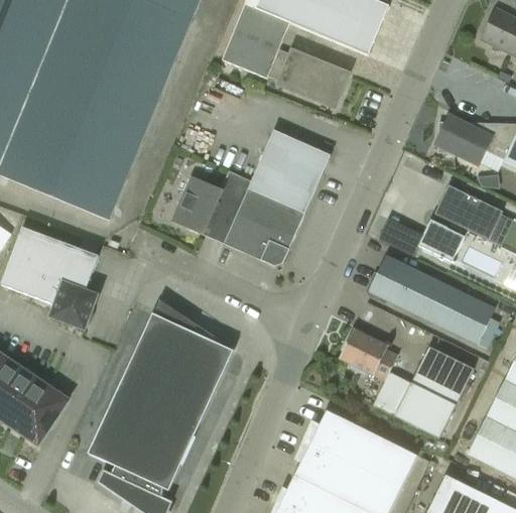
[(0,0),(0,171),(110,218),(191,20),(199,0),(0,0)]
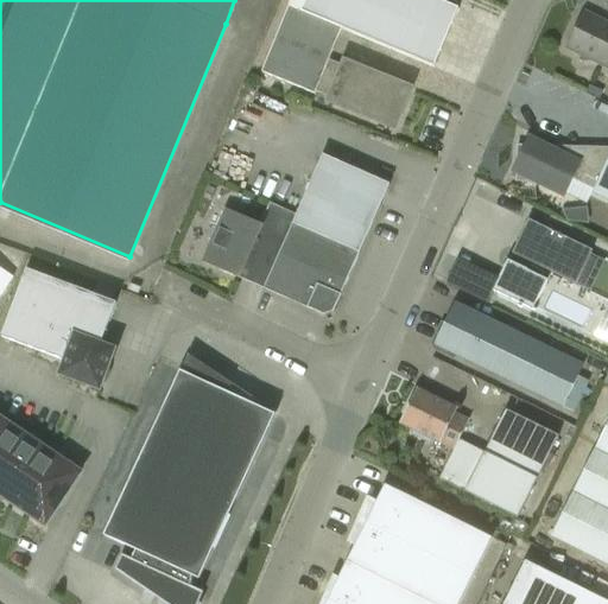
[(290,0),(289,5),(315,16),(342,26),(437,65),(461,6),(445,0),(290,0)]
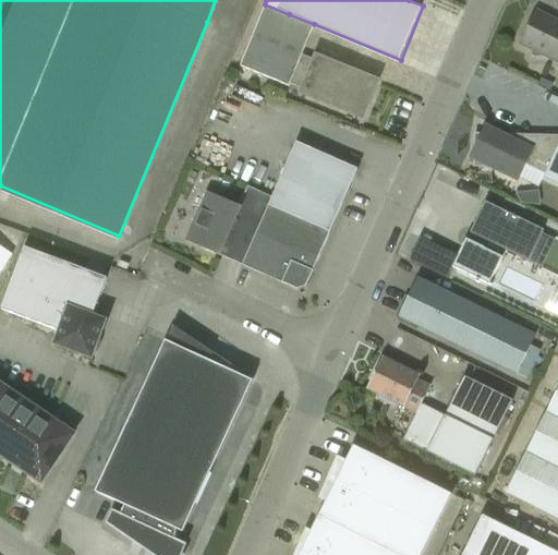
[(265,4),(241,64),(290,84),(291,82),(303,87),(302,89),(360,113),(374,80),(316,56),(314,58),(302,52),(314,24),(289,14),(265,4)]
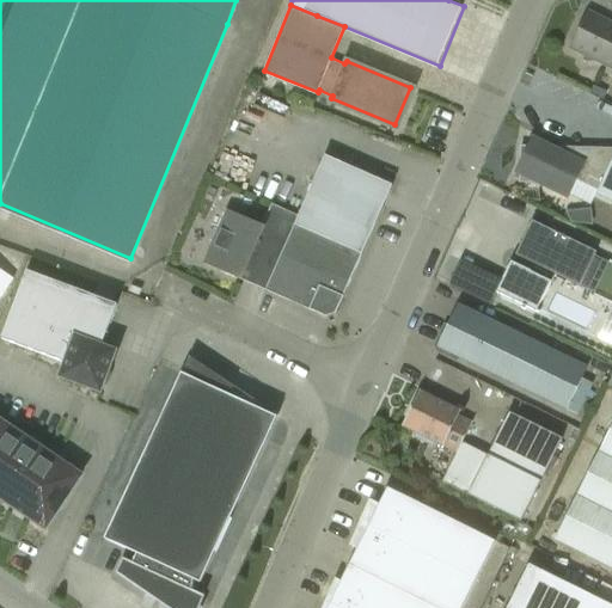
[(569,44),(582,50),(582,60),(597,57),(611,65),(611,22),(586,10),(574,36),(569,44)]
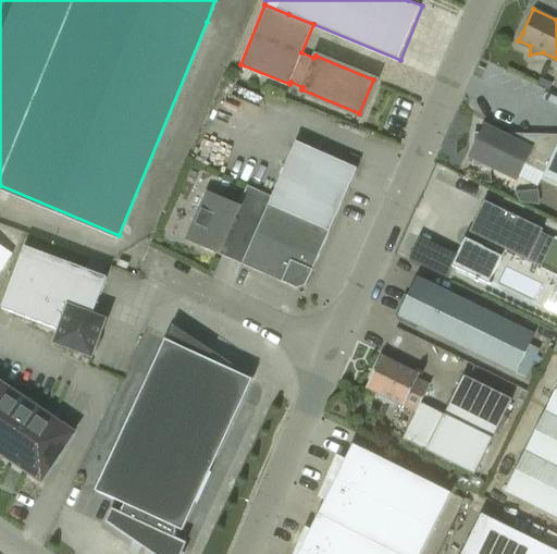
[(472,147),(468,155),(472,157),(471,163),(487,163),(516,177),(523,161),(543,170),(542,173),(556,181),(556,133),(517,132),(514,138),(483,123),(480,131),(472,131),(472,147)]
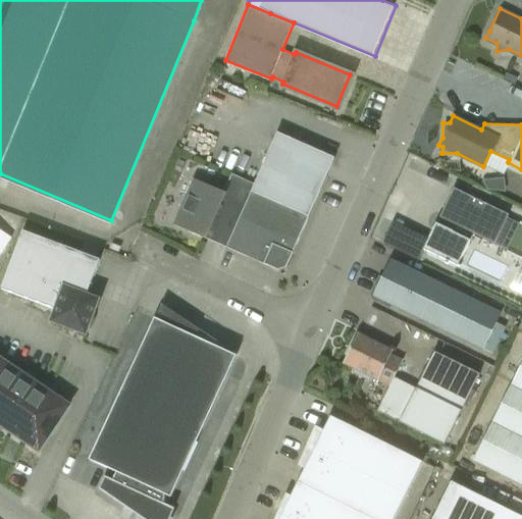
[(276,131),(225,246),(278,269),(286,266),(334,156),(276,131)]
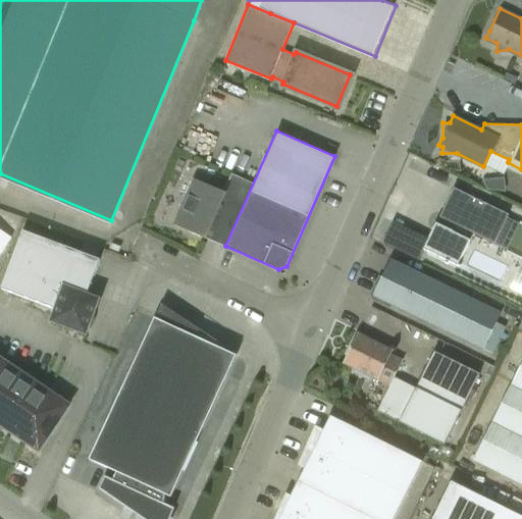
[(212,218),(233,227),(254,182),(232,172),(224,190),(193,176),(187,191),(189,192),(183,207),(179,205),(172,222),(204,236),(212,218)]
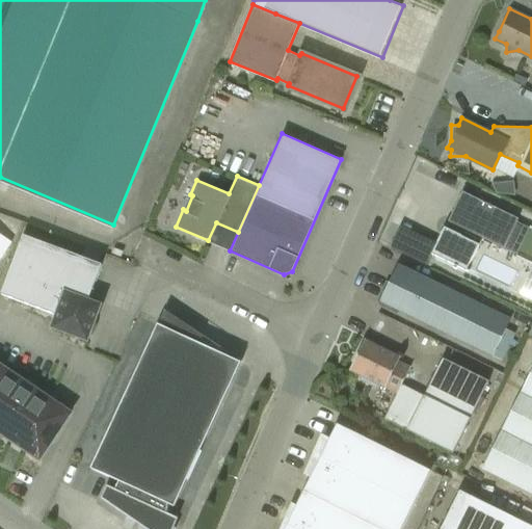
[(514,288),(528,261),(480,237),(481,236),(503,246),(517,216),(461,189),(447,219),(454,222),(451,230),(444,227),(431,253),(466,269),(468,265),(514,288)]
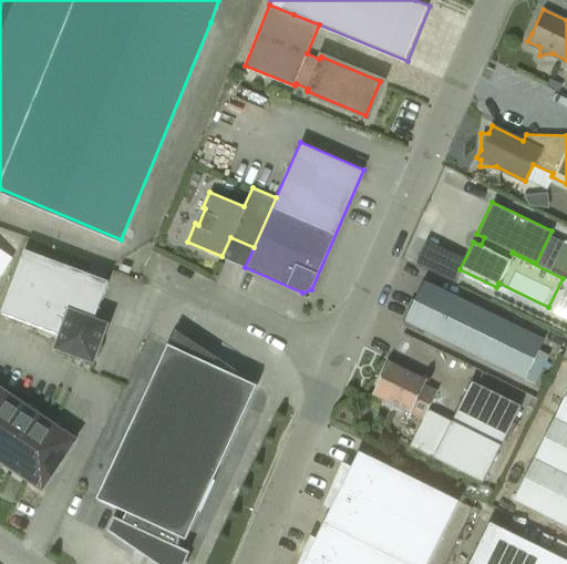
[(109,279),(24,248),(0,313),(60,335),(55,347),(92,361),(106,324),(93,319),(109,279)]
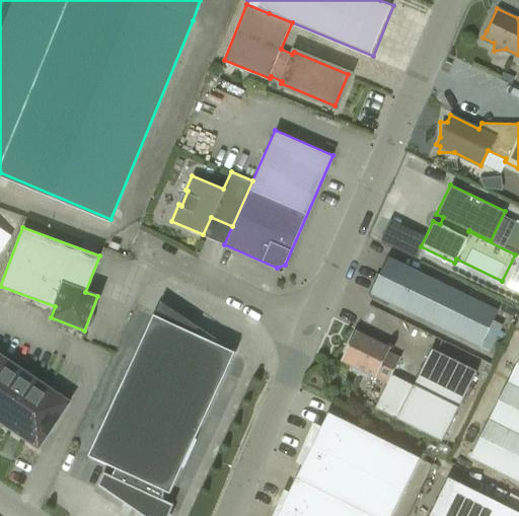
[(370,292),(488,349),(501,323),(492,319),(497,309),(387,255),(370,292)]
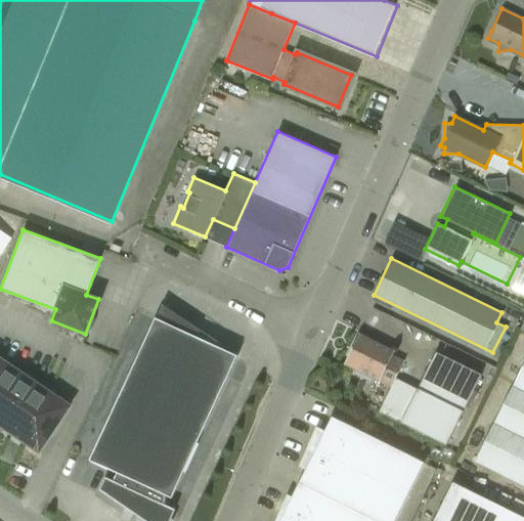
[(124,504),(133,509),(134,510),(135,508),(155,520),(161,520),(166,495),(171,497),(236,355),(155,317),(88,460),(115,472),(106,490),(108,490),(108,489),(125,501),(123,505),(124,505),(124,504)]
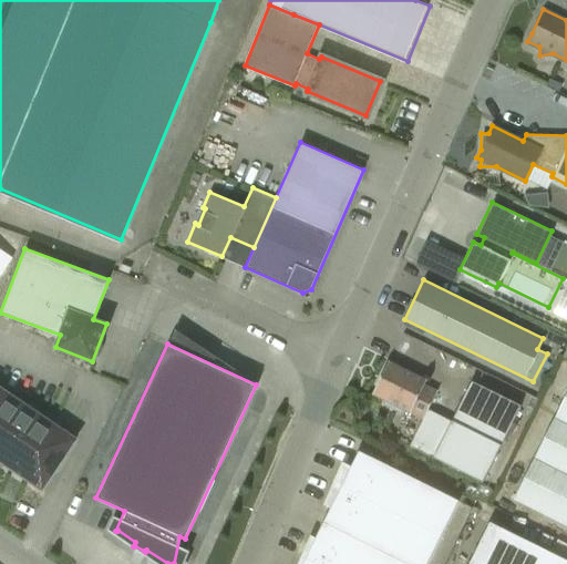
[(436,390),(423,383),(425,379),(388,361),(372,392),(381,397),(383,403),(400,411),(405,409),(423,418),(409,445),(414,448),(481,481),(521,404),(471,379),(451,419),(433,410),(428,408),(436,390)]
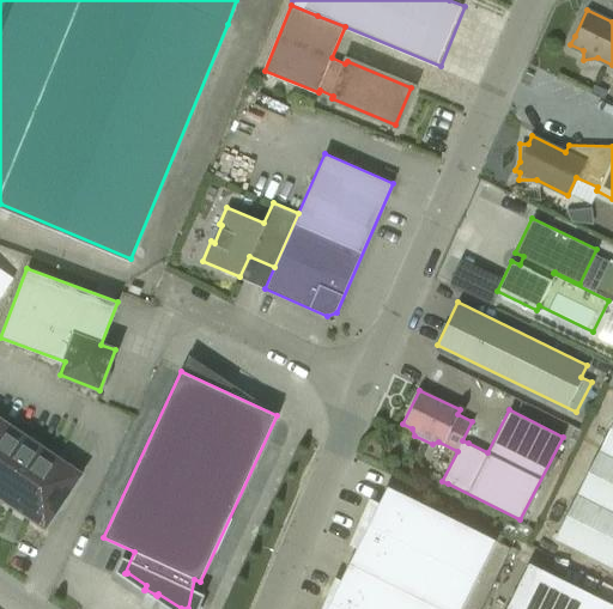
[(80,474),(0,419),(0,495),(46,527),(80,474)]
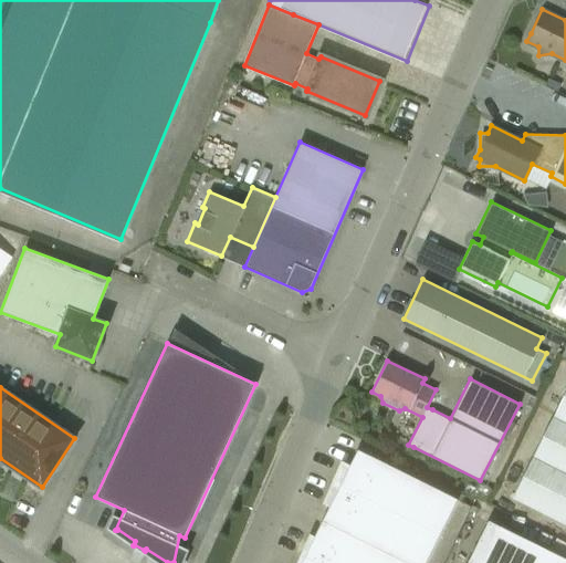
[(565,389),(512,498),(565,524),(565,389)]
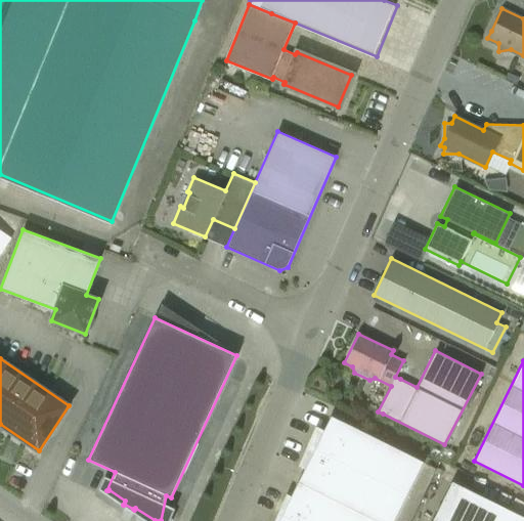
[(394,520),(424,462),(332,416),(324,430),(315,426),(299,465),(305,468),(298,482),(376,520),(394,520)]
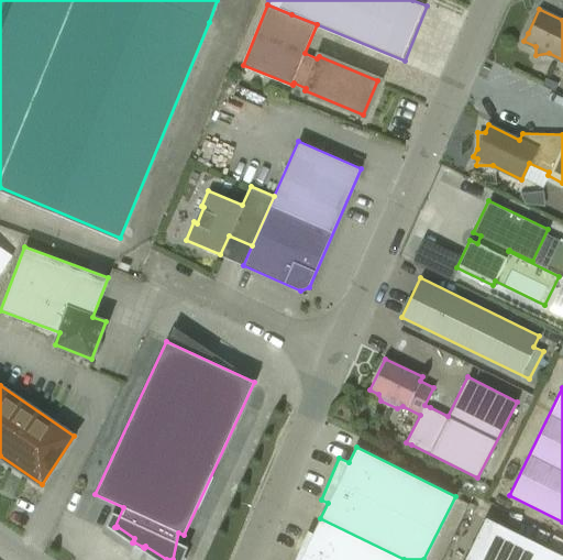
[(562,559),(562,556),(486,517),(464,559),(562,559)]
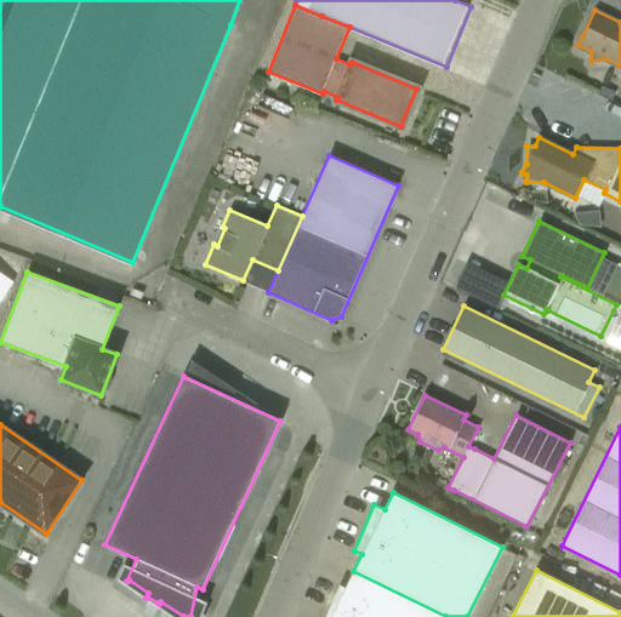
[(445,616),(353,571),(346,587),(340,584),(325,616),(445,616)]
